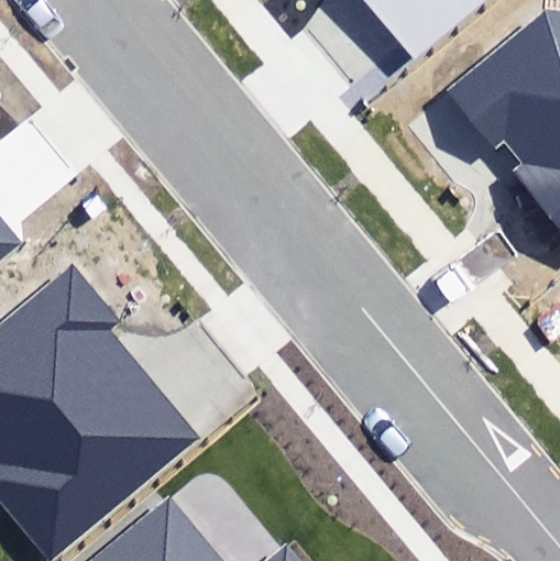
[(369,0),(415,56),(482,0),(369,0)]
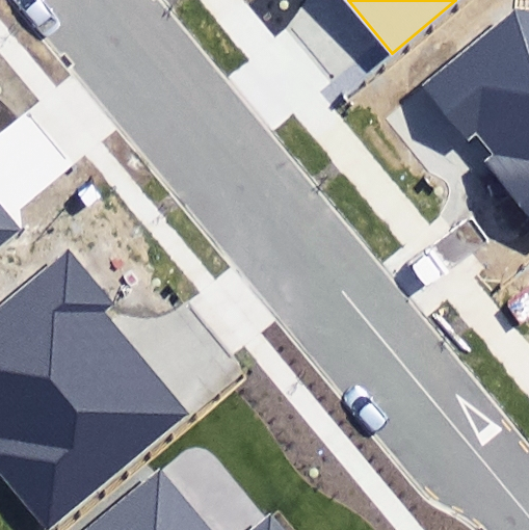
[(487,166),(528,216),(528,15),(511,14),(422,86),(464,136),(475,127),(499,156),(487,166)]
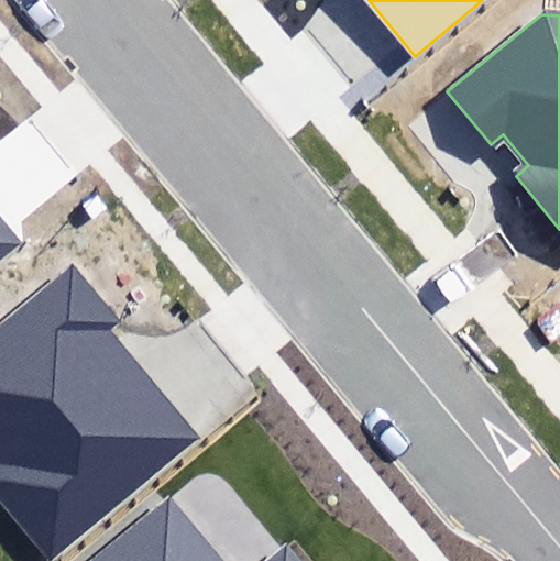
[(0,253),(9,245),(0,235),(0,253)]
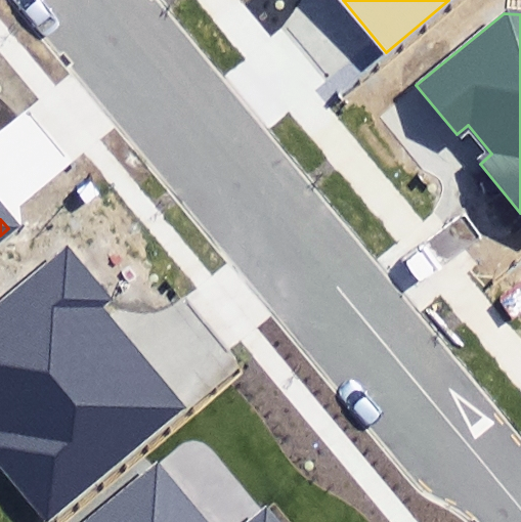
[(114,298),(64,242),(0,297),(0,471),(43,521),(49,521),(185,405),(101,308),(114,298)]
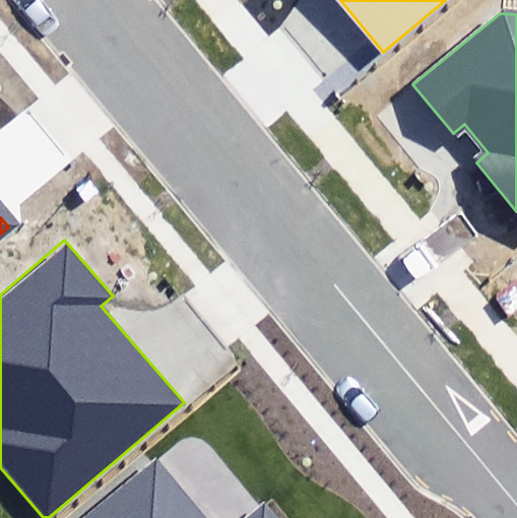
[(199,517),(154,463),(87,517),(277,517),(264,501),(244,517),(199,517)]
